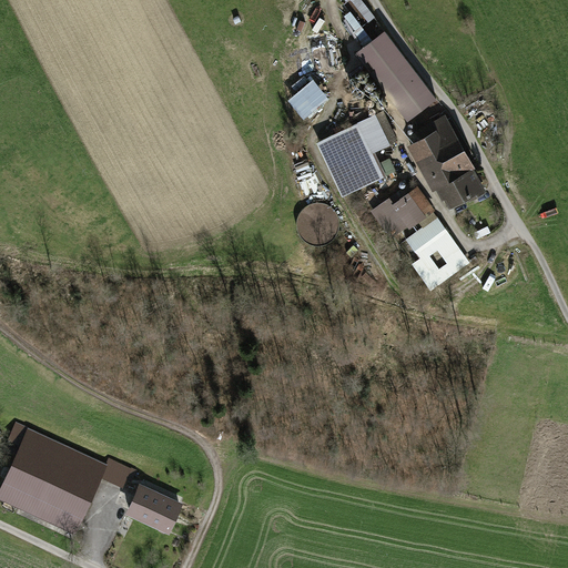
[(373,16),(363,0),(358,3),(368,19),(373,16)]
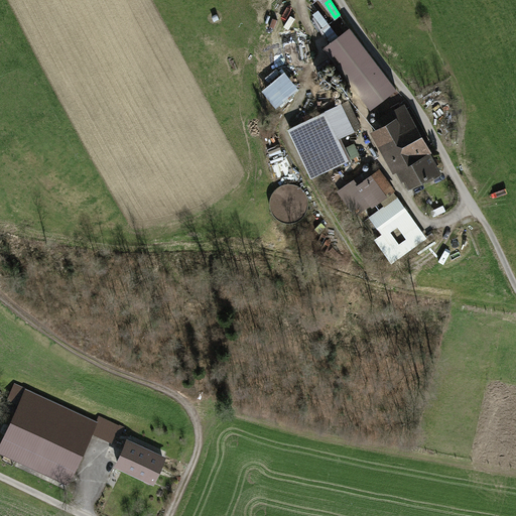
[(350,28),(332,42),(378,103),(396,89),(350,28)]
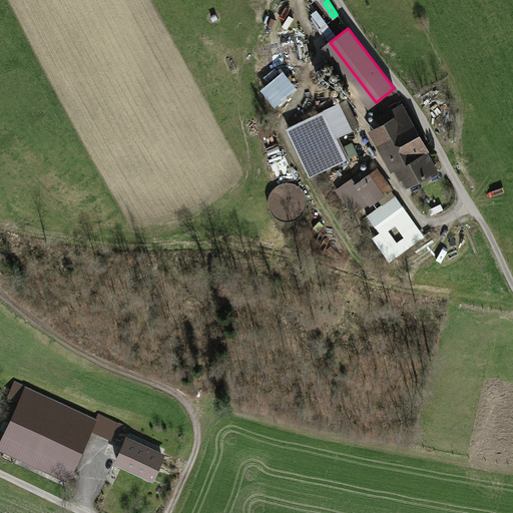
[(347,102),(288,130),(310,175),(348,156),(338,135),(358,125),(347,102)]
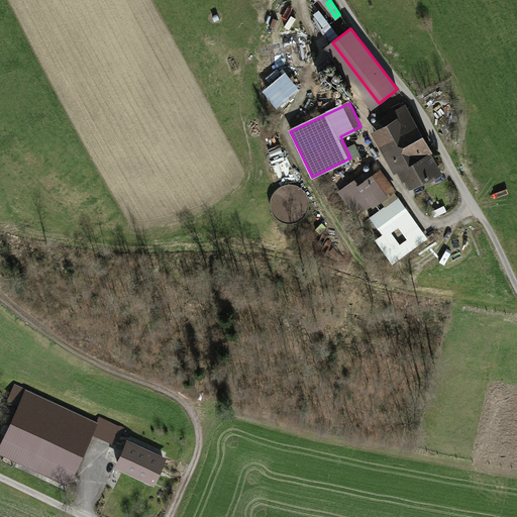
[(386,126),(375,132),(394,168),(398,166),(410,187),(427,177),(428,180),(440,173),(403,107),(382,119),(386,126)]
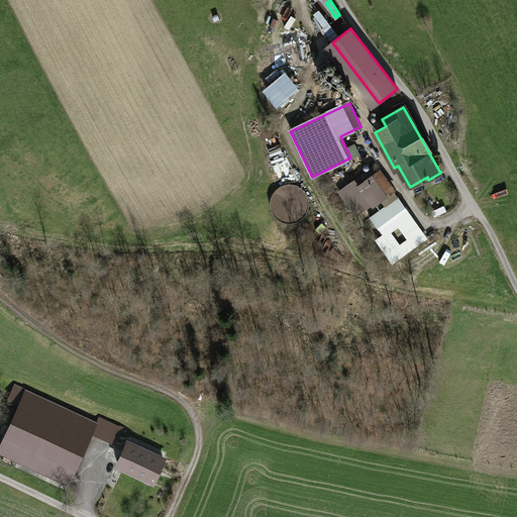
[(357,214),(392,190),(375,166),(339,191),(357,214)]
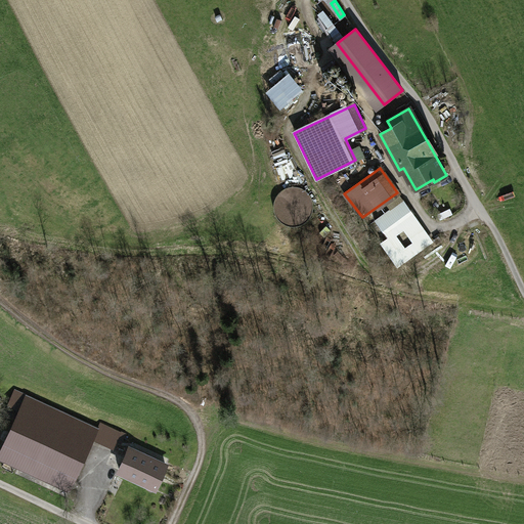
[(289,223),(308,206),(290,185),(270,204),(289,223)]
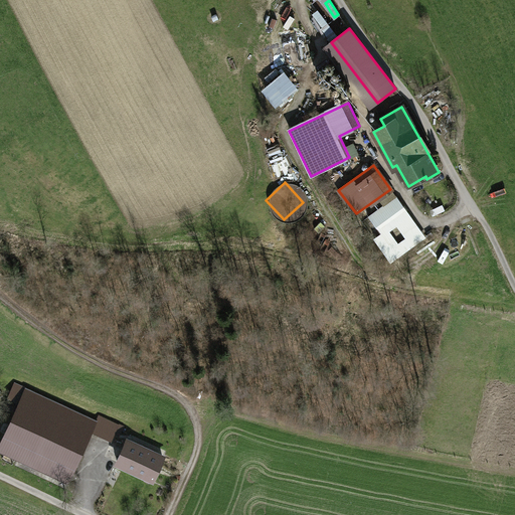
[(408,214),(397,199),(370,219),(381,234),(408,214)]
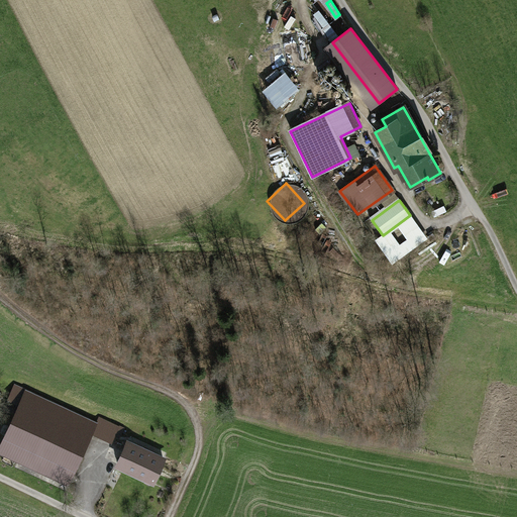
[(410,215),(383,235),(376,240),(391,261),(425,236),(410,215)]
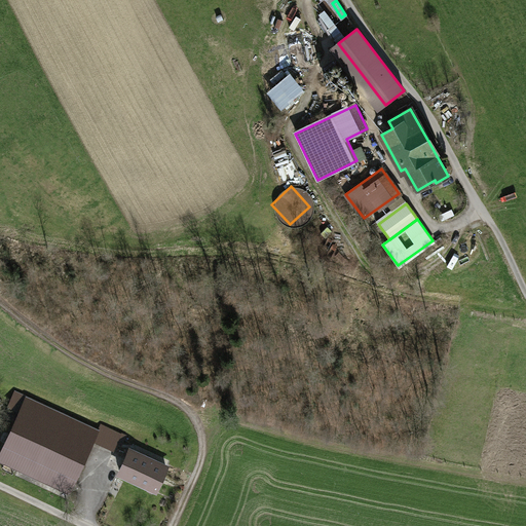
[(9,405),(20,409),(26,395),(15,390),(9,405)]
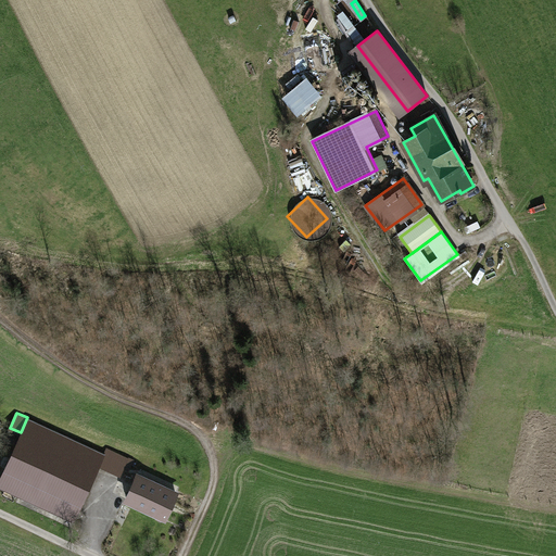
[(103,454),(28,419),(0,481),(0,487),(29,501),(33,494),(75,514),(103,454)]
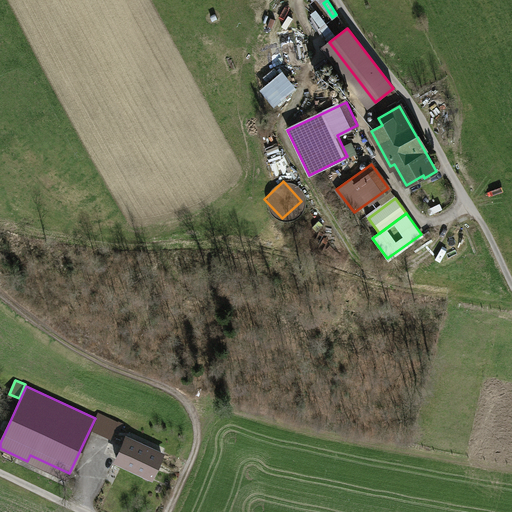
[(99,412),(91,428),(111,437),(114,431),(118,433),(123,423),(99,412)]
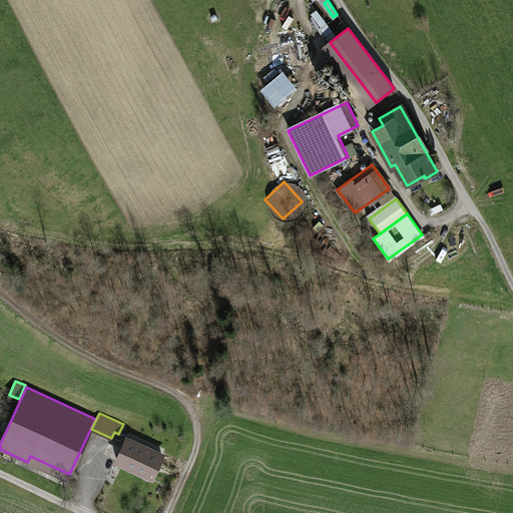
[(161,455),(127,440),(117,461),(151,476),(161,455)]
